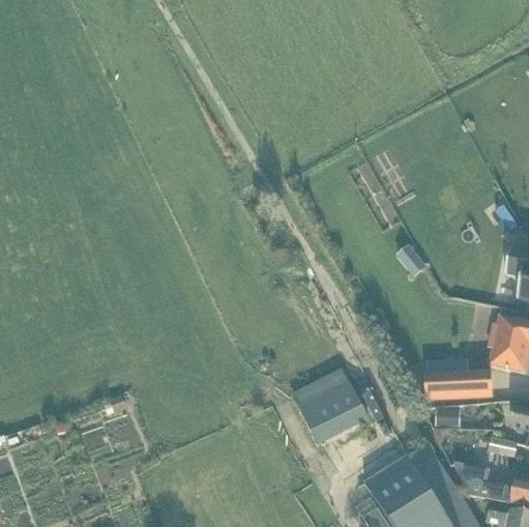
[(406,245),(394,255),(402,264),(414,254),(406,245)]
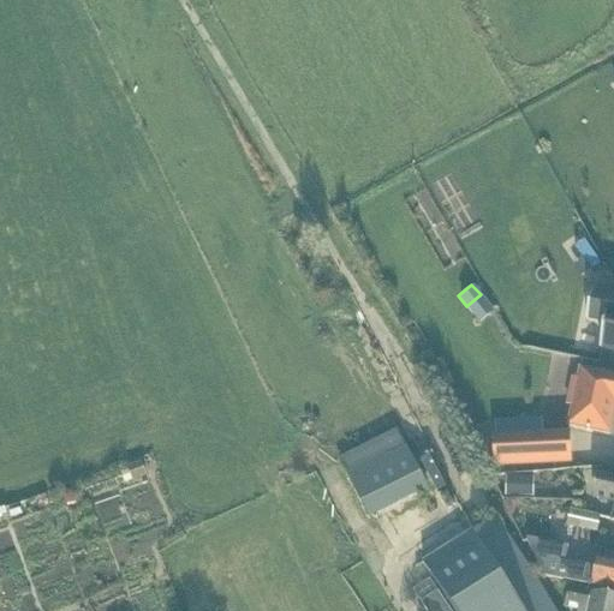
[(613,295),(591,291),(585,319),(604,323),(598,348),(613,351),(613,295)]
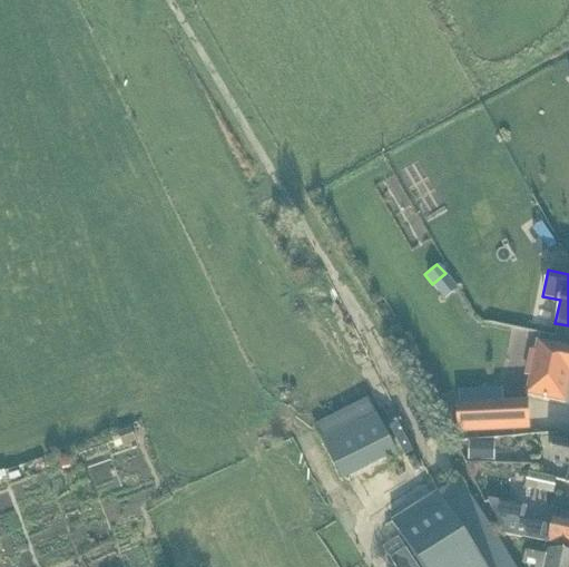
[(528,364),(526,375),(530,377),(526,394),(536,397),(542,398),(541,400),(548,401),(548,399),(563,402),(568,377),(568,349),(537,342),(535,352),(530,351),(528,364)]
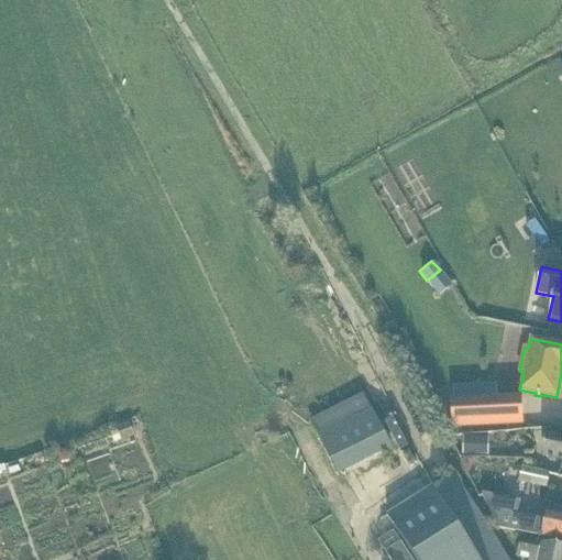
[(338,474),(392,447),(373,408),(371,409),(362,393),(310,419),(338,474)]
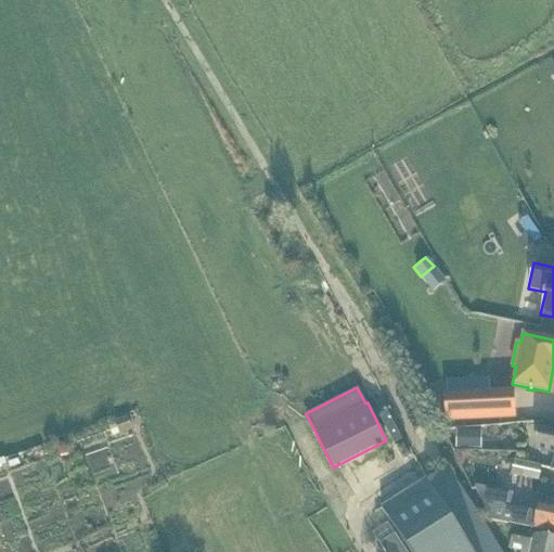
[(512,389),(448,393),(449,419),(513,416),(512,389)]
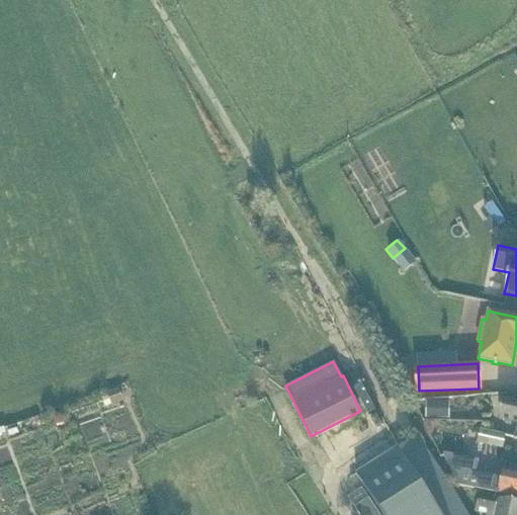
[(107,393),(112,405),(123,400),(119,389),(107,393)]
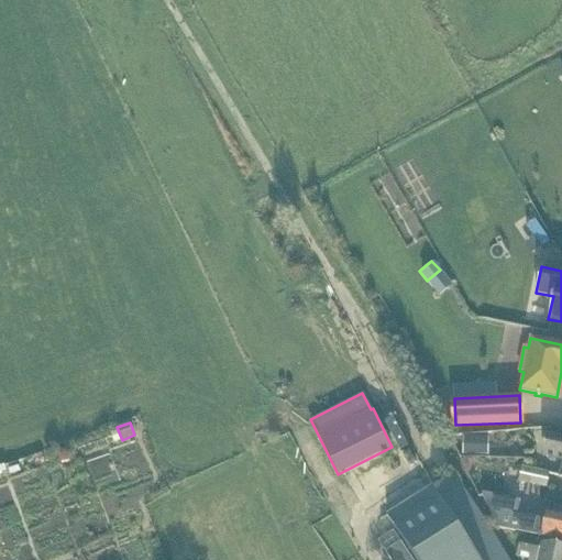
[(561,475),(561,437),(552,435),(547,456),(561,459),(561,461),(559,475),(561,475)]
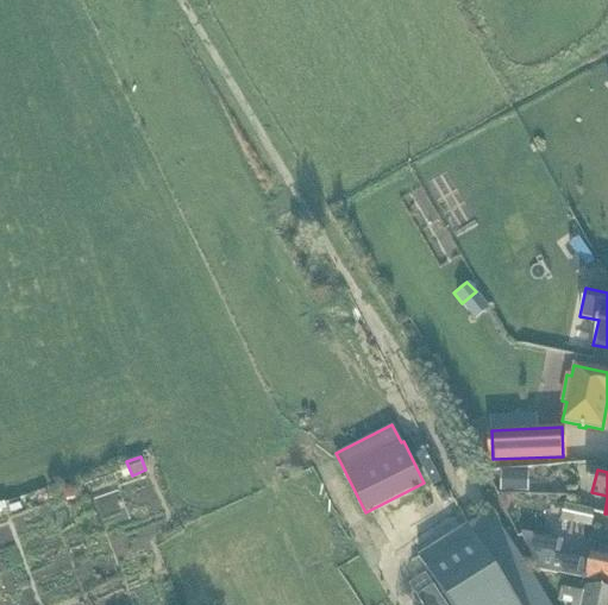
[(499,471),(499,490),(526,491),(526,472),(499,471)]
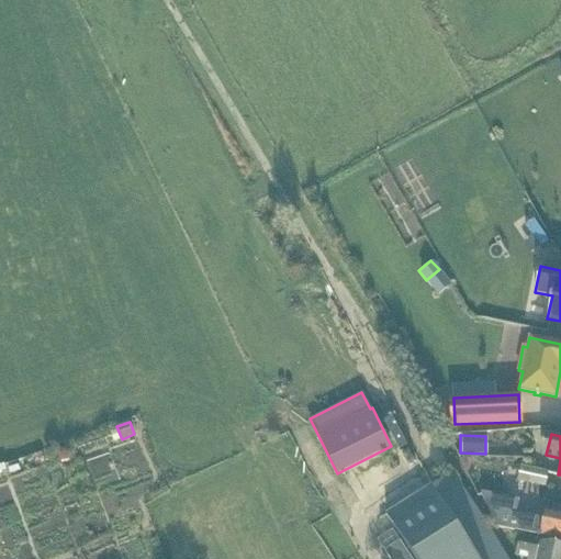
[(545,485),(547,471),(520,466),(517,479),(545,485)]
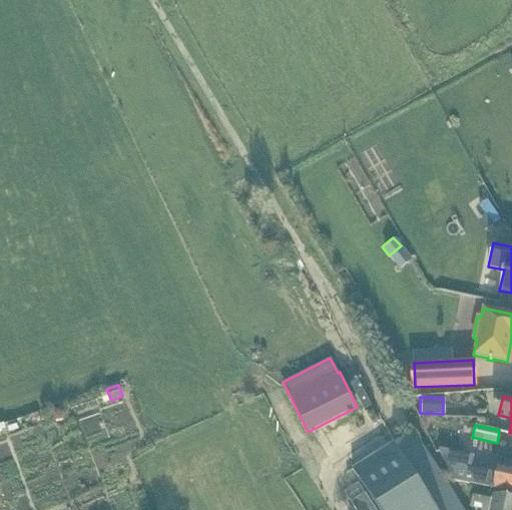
[(463,509),(447,485),(414,431),(352,470),(378,509),(463,509)]
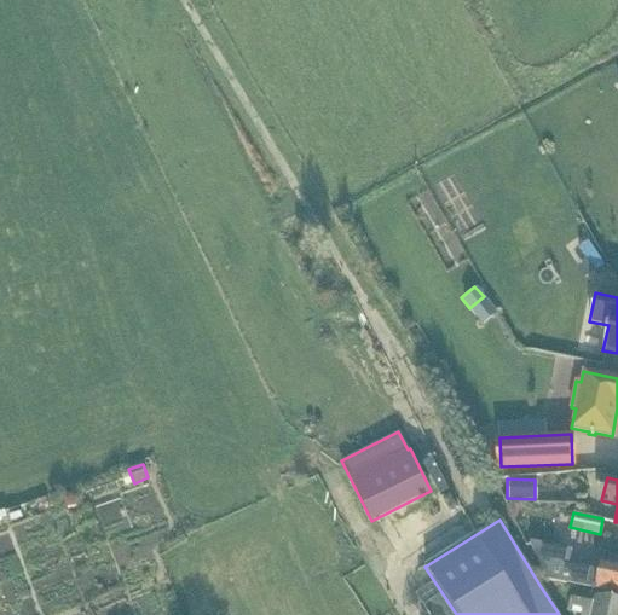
[(530,544),(547,580),(566,582),(566,580),(617,591),(617,564),(602,562),(600,572),(567,564),(571,550),(530,541),(530,544)]
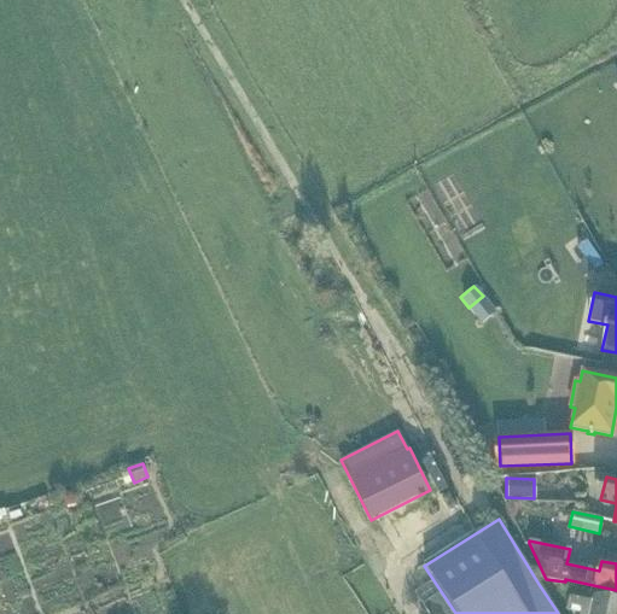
[(616,613),(616,600),(566,590),(562,610),(578,613),(616,613)]
